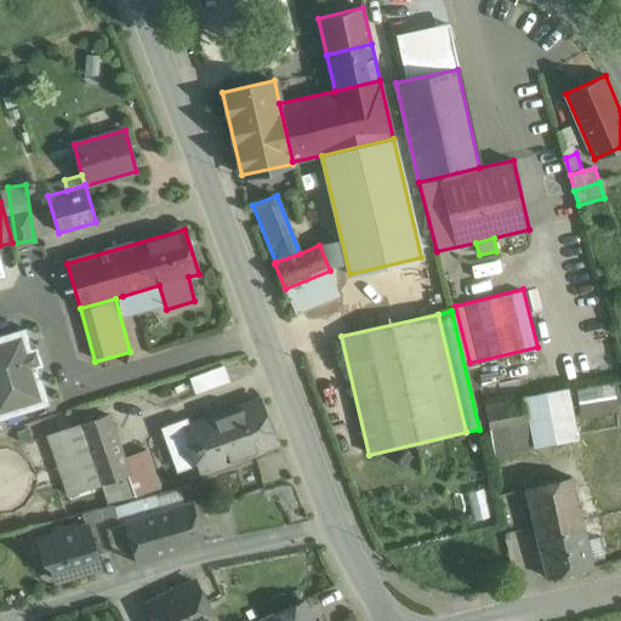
[(0,335),(0,417),(4,416),(47,403),(35,365),(40,364),(35,348),(30,351),(24,329),(0,335)]
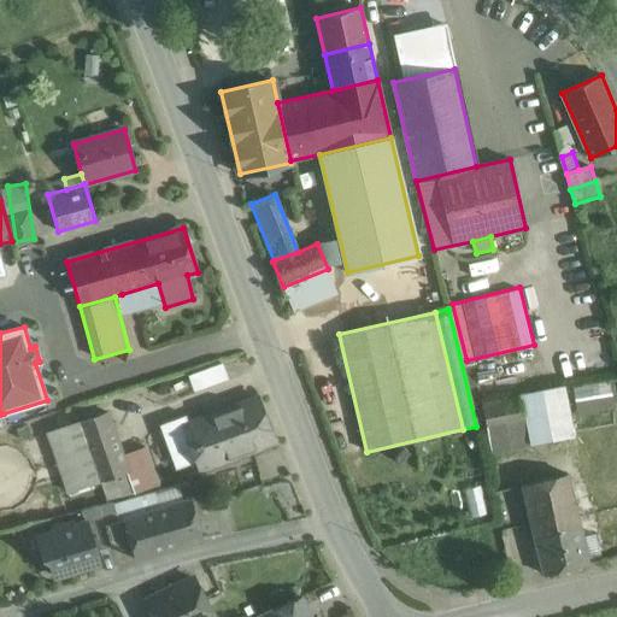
[(188,376),(194,392),(229,380),(222,363),(188,376)]
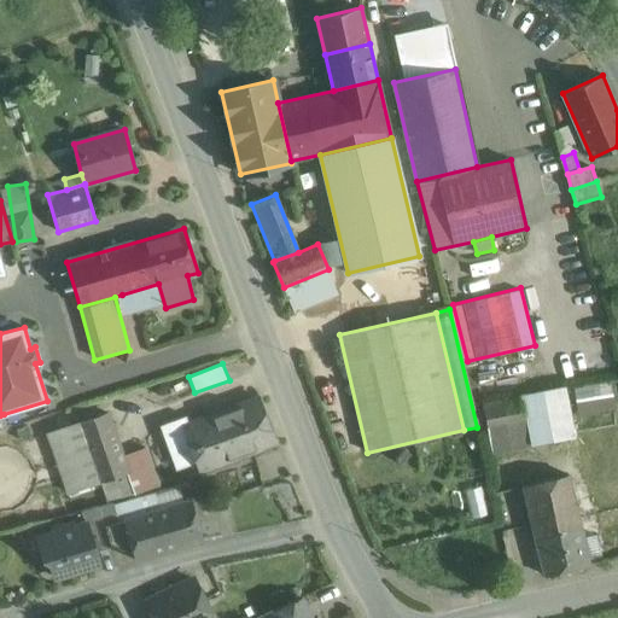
[(608,384),(594,385),(596,401),(577,404),(579,418),(613,413),(608,384)]
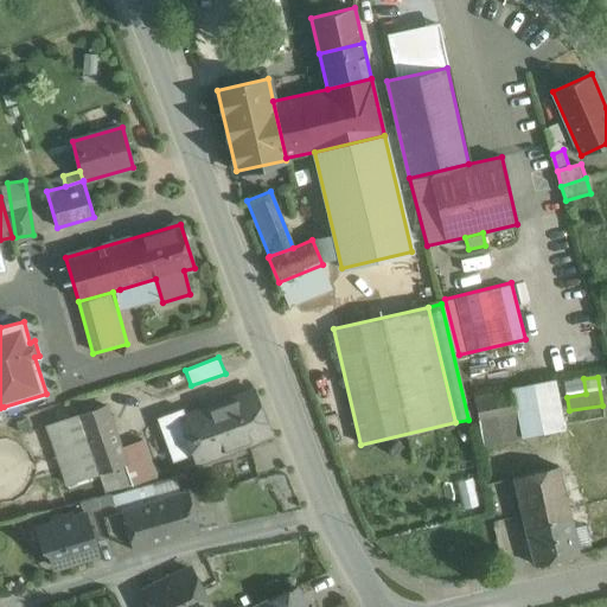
[(564,382),(567,397),(586,394),(583,378),(564,382)]
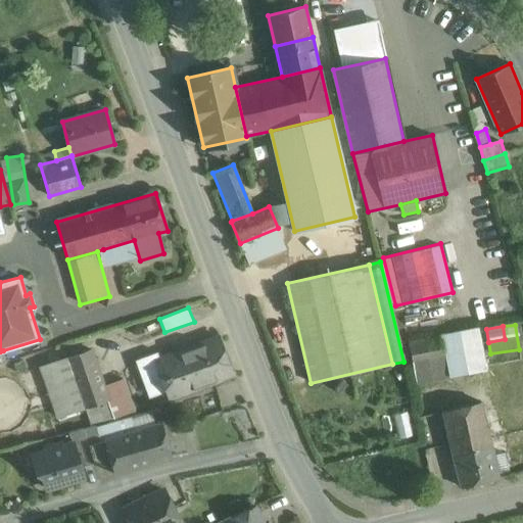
[(219,336),(187,348),(200,387),(233,375),(219,336)]
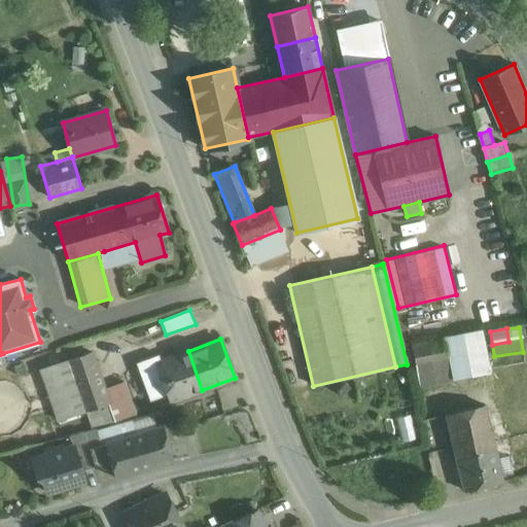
[(446,341),(413,347),(417,366),(450,360),(446,341)]
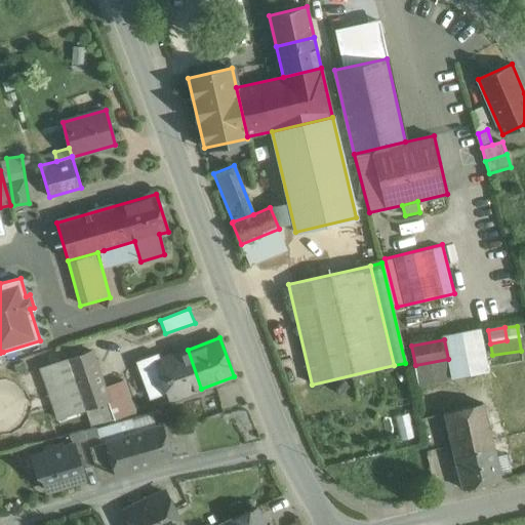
[(201,389),(188,350),(160,360),(159,360),(170,392),(173,399),(201,389)]
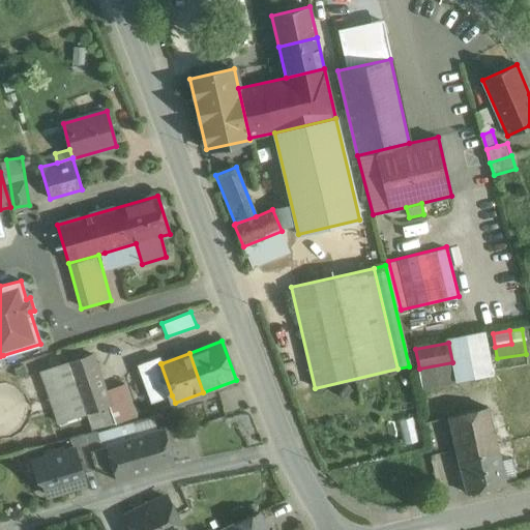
[(106,391),(92,355),(68,363),(86,413),(110,405),(106,391)]
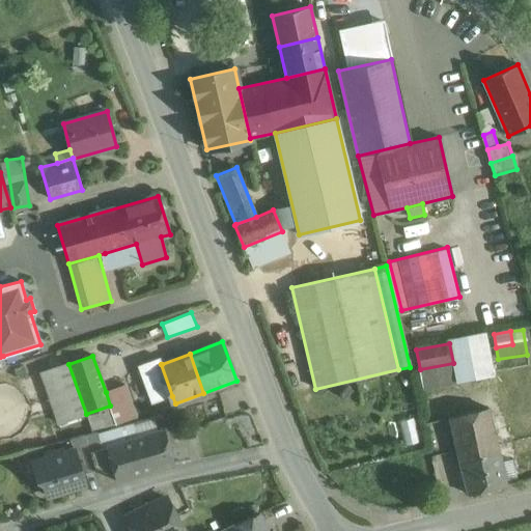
[(160,358),(138,366),(151,403),(172,396),(161,364),(162,364),(160,358)]
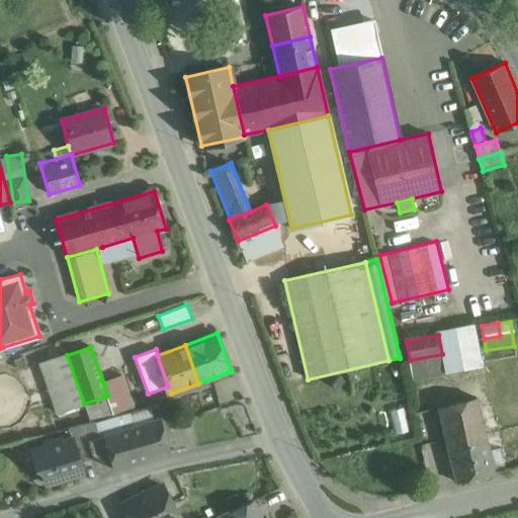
[(442,354),(410,360),(413,381),(445,375),(442,354)]
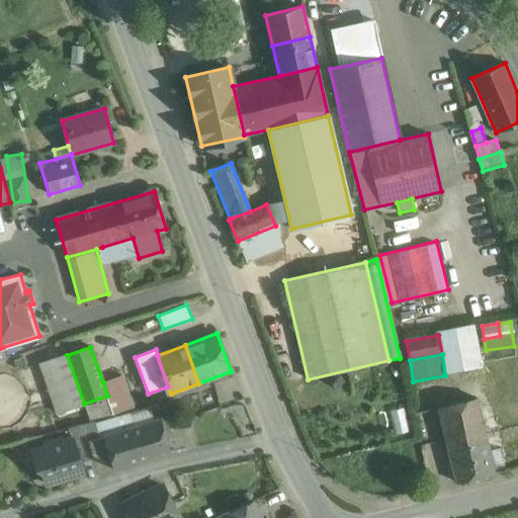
[(67,355),(40,364),(58,413),(84,404),(67,355)]
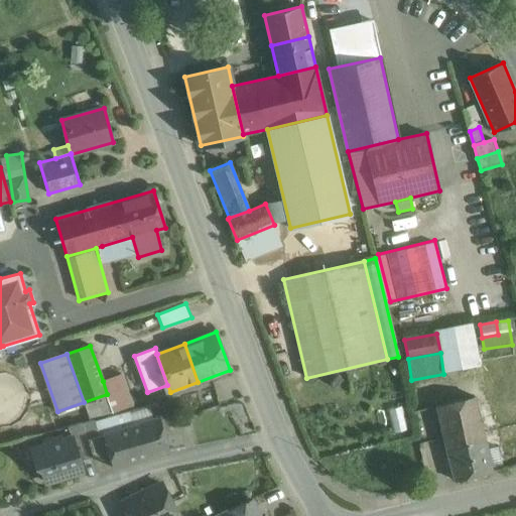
[(121,374),(103,381),(107,394),(114,412),(133,405),(121,374)]
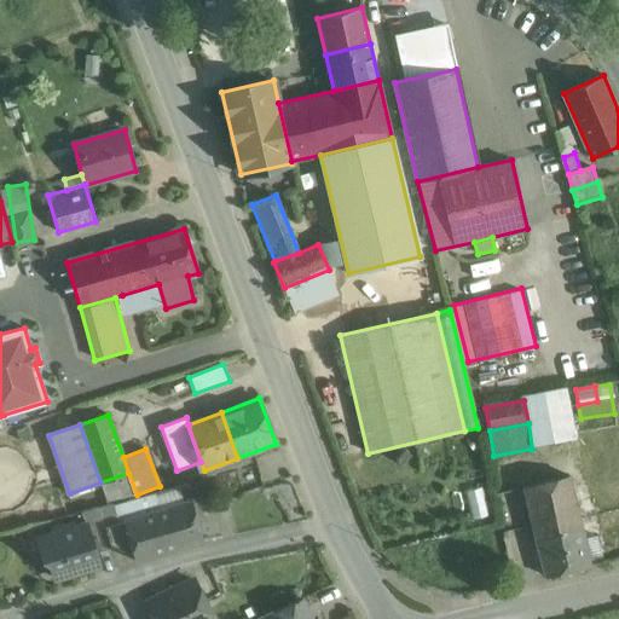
[(128,473),(100,482),(108,502),(137,495),(128,473)]
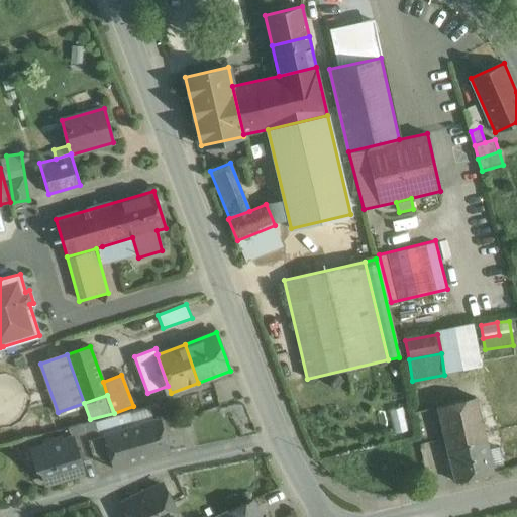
[(476,397),(437,407),(447,448),(486,439),(476,397)]
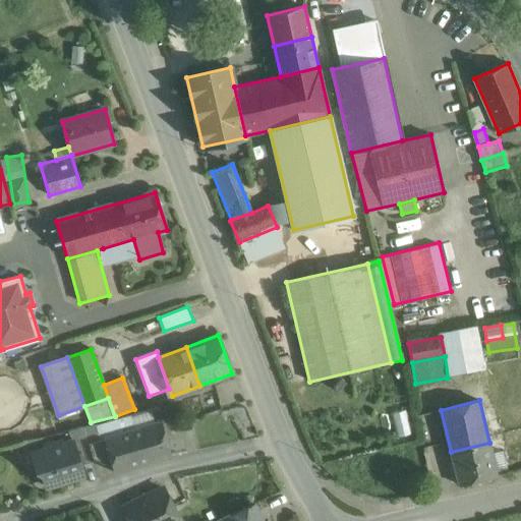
[(145,425),(155,461),(171,456),(161,421),(145,425)]
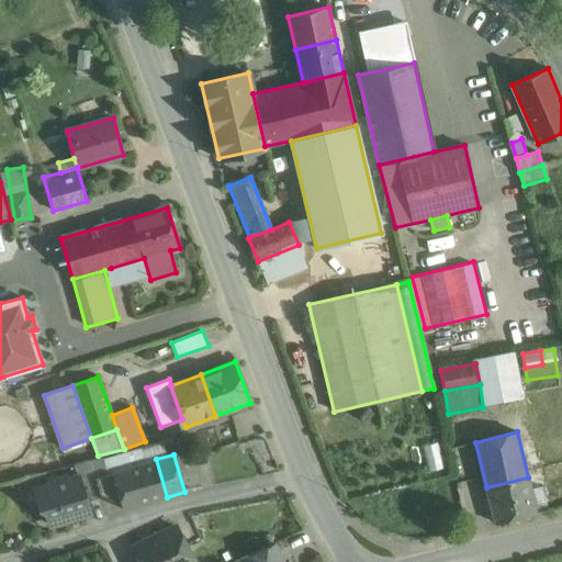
[(103,457),(90,460),(97,483),(109,479),(103,457)]
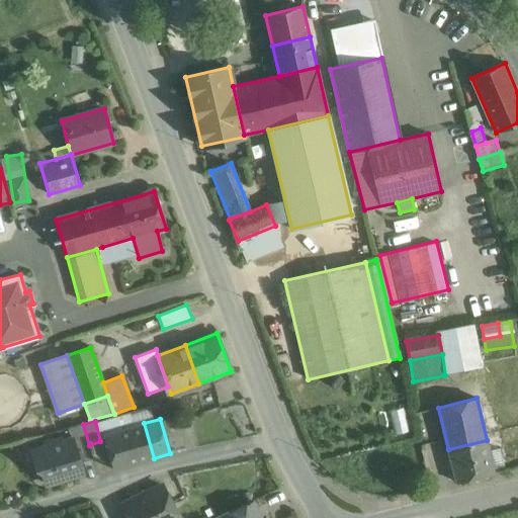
[(154,458),(144,423),(127,428),(138,462),(154,458)]
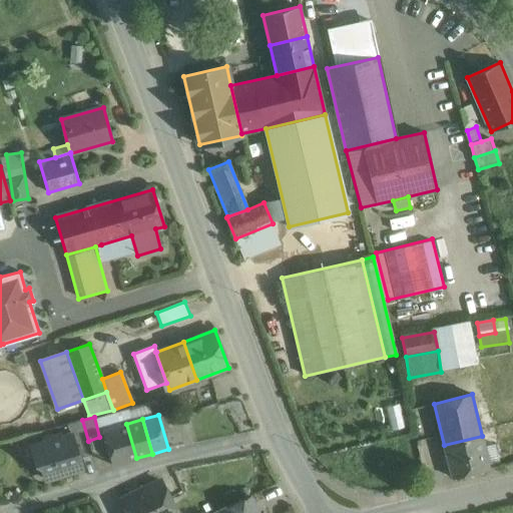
[(82,420),(67,425),(71,435),(72,435),(79,459),(92,455),(91,454),(88,441),(82,420)]
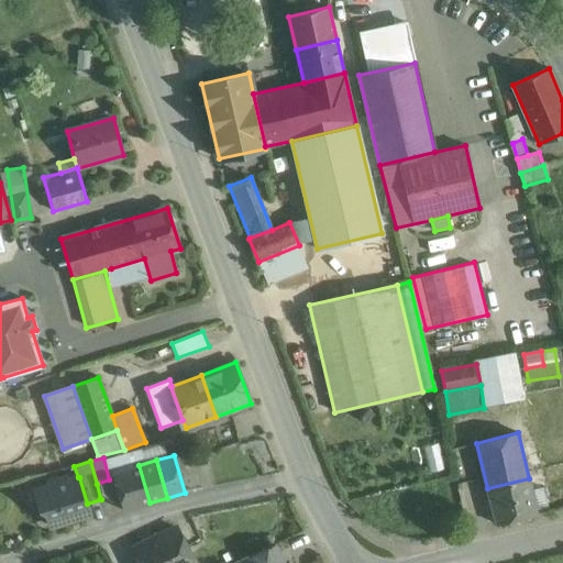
[(139,465),(112,473),(114,478),(119,494),(123,510),(150,503),(139,465)]
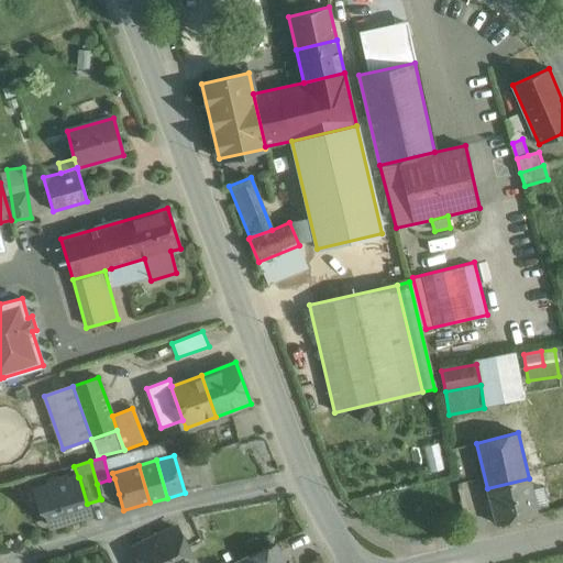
[(78,477),(35,490),(41,509),(46,512),(50,526),(90,514),(87,504),(79,477),(78,477)]
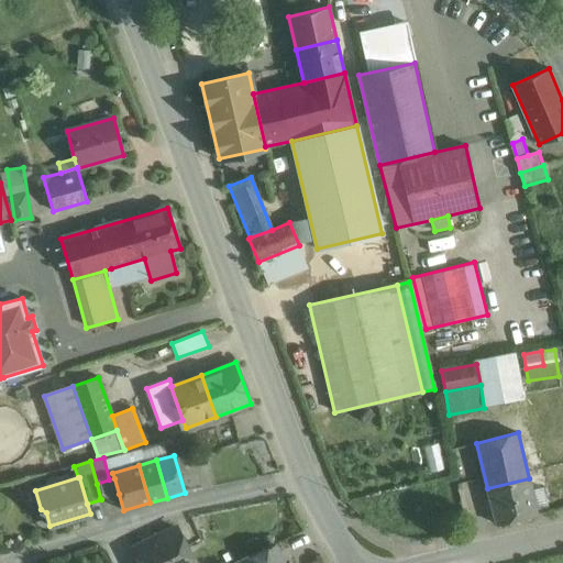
[(119,494),(114,478),(109,479),(97,484),(100,498),(119,494)]
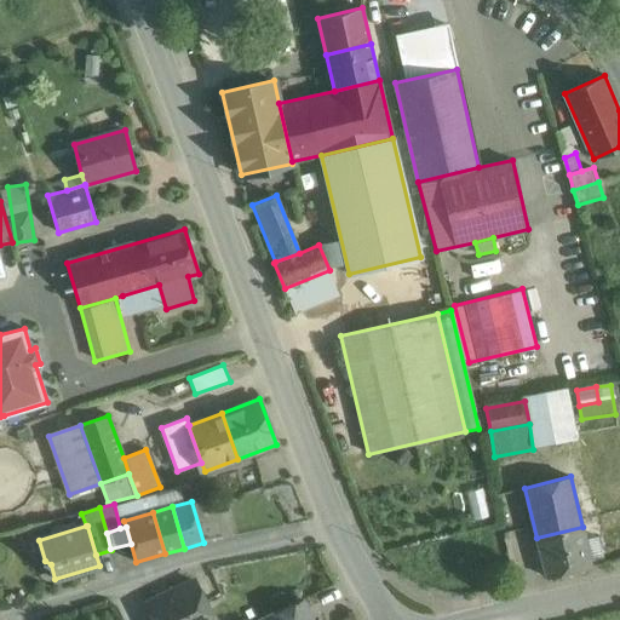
[(583,527),(537,538),(546,578),(592,566),(583,527)]
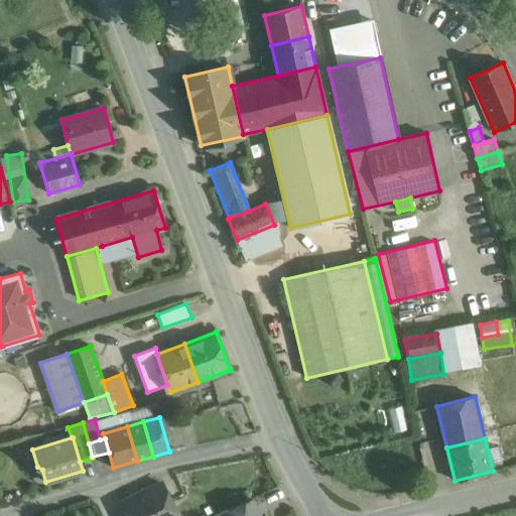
[(177,515),(162,484),(123,503),(128,515),(177,515)]
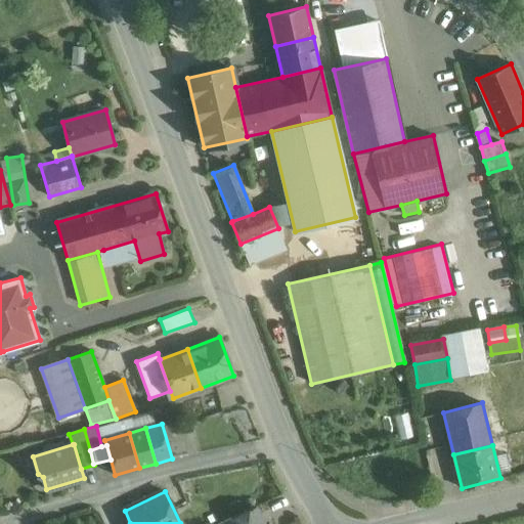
[(256,507),(230,519),(233,523),(263,523),(266,523),(256,507)]
